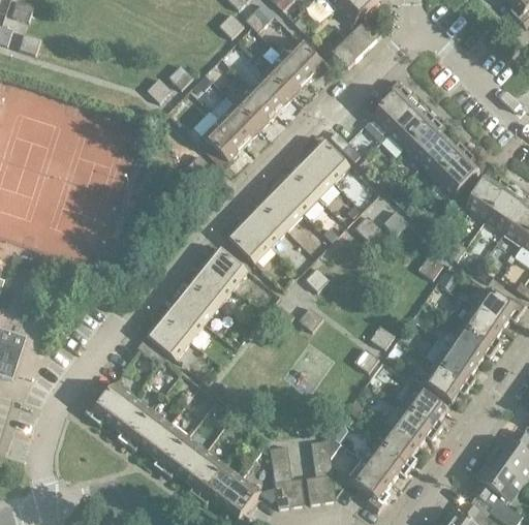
[(26,3),(18,0),(12,17),(21,20),(26,3)]
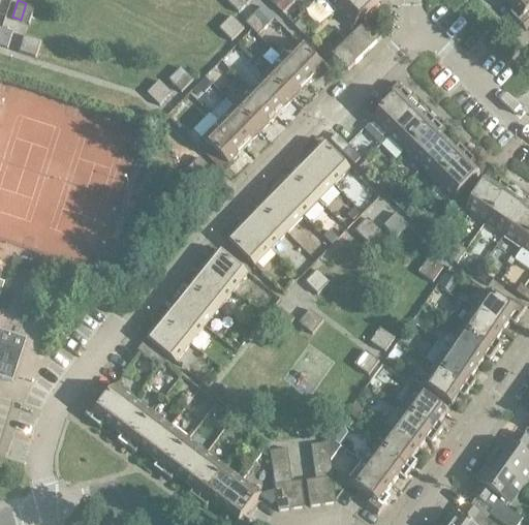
[(245,4),(240,0),(227,0),(239,10),(245,4)]
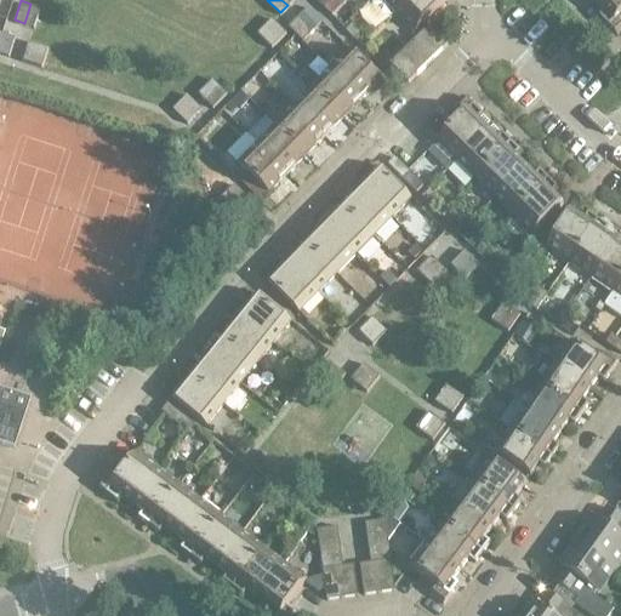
[(330,0),(325,5),(332,13),(346,0),(330,0)]
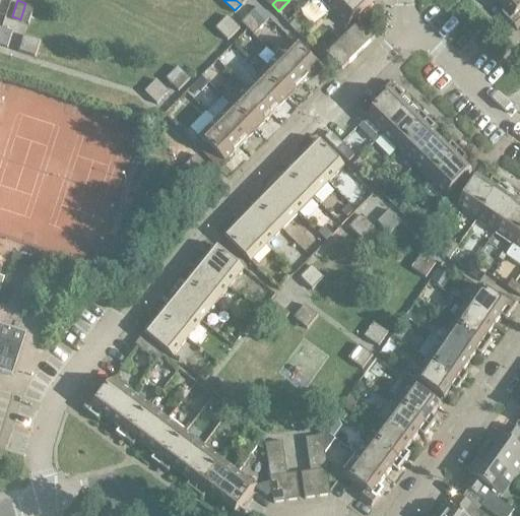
[(314,0),(314,1),(314,4),(317,8),(320,10),(324,11),(328,10),(331,8),(332,8),(339,0),(314,0)]
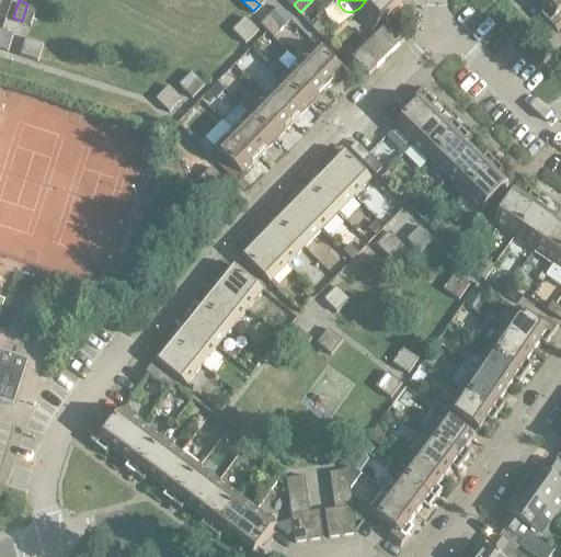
[(366,0),(358,9),(375,26),(385,18),(402,0),(366,0)]
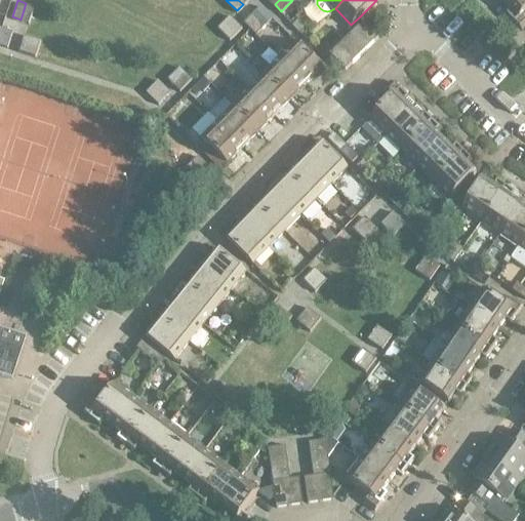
[(524,9),(524,0),(503,0),(511,7),(507,11),(522,27),(524,24),(524,10),(524,9)]
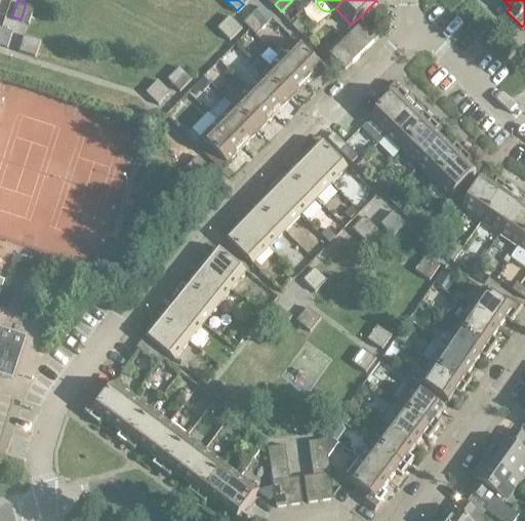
[(34,5),(26,3),(21,19),(29,22),(34,5)]
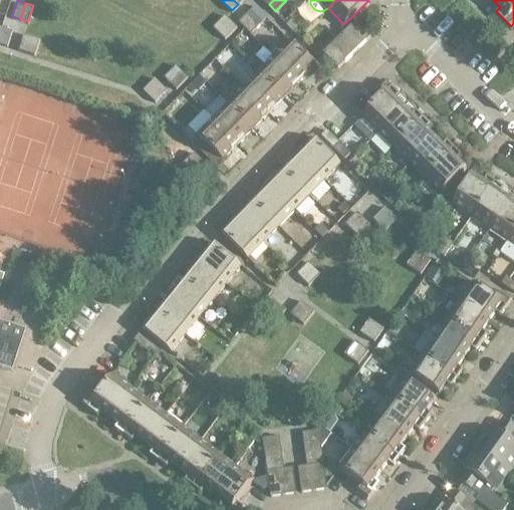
[(257,26),(263,20),(251,8),(245,15),(257,26)]
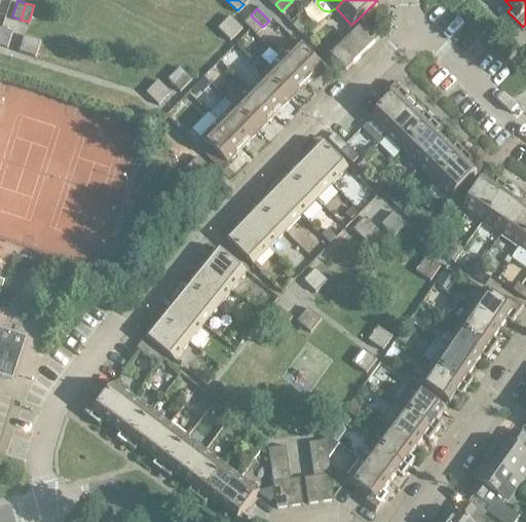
[(236,21),(230,14),(219,27),(225,33),(236,21)]
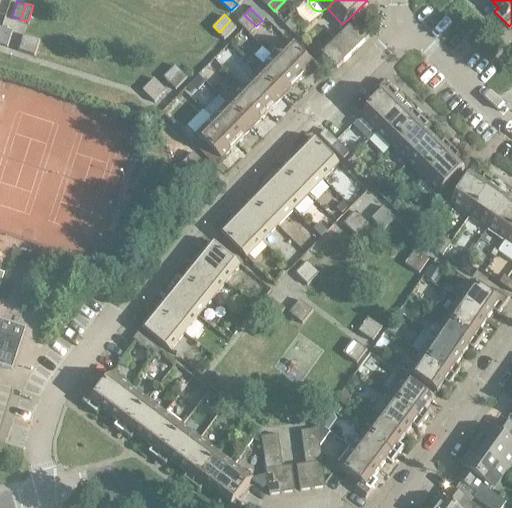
[(249,32),(256,26),(244,15),(238,20),(244,26),(249,32)]
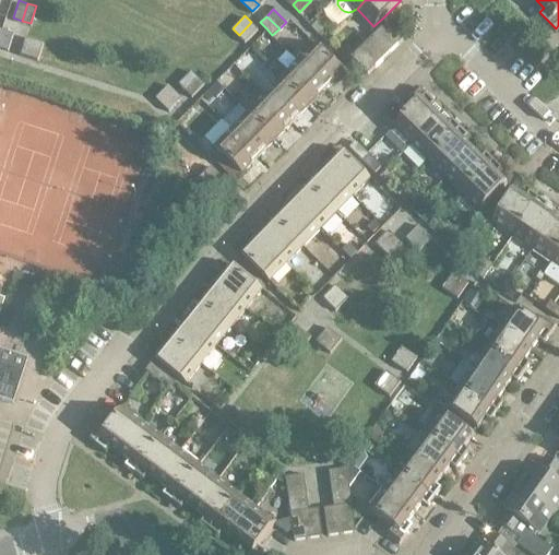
[(403,38),(387,21),(352,56),(368,73),(403,38)]
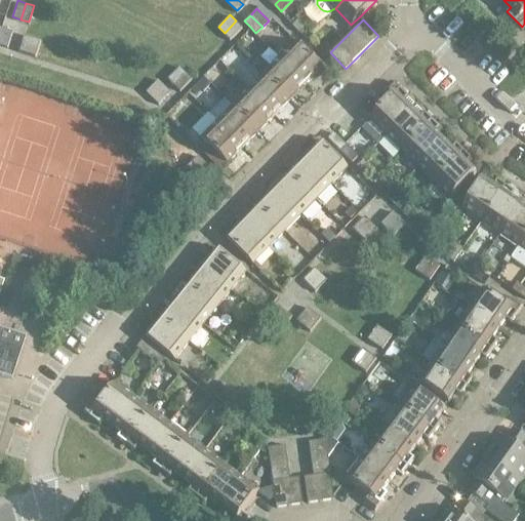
[(236,21),(225,33),(231,38),(242,26),(236,21)]
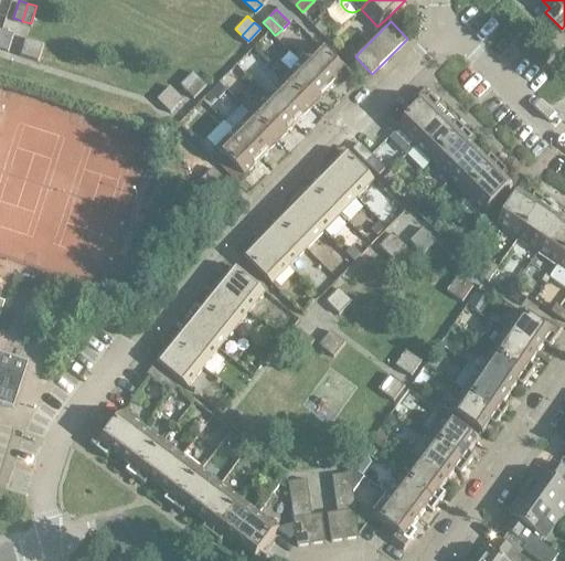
[(0,27),(0,36),(11,41),(14,32),(3,28),(0,27)]
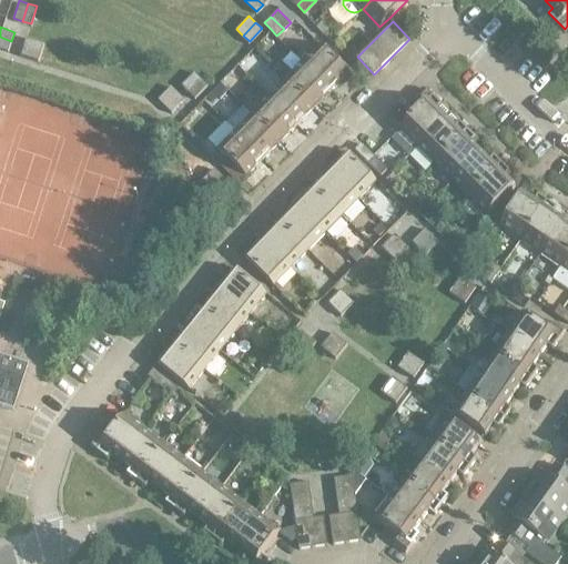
[(27,36),(23,44),(41,51),(44,42),(27,36)]
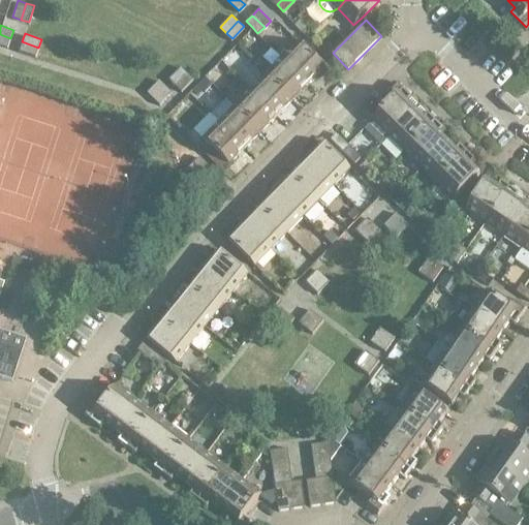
[(10,38),(0,34),(0,43),(7,47),(10,38)]
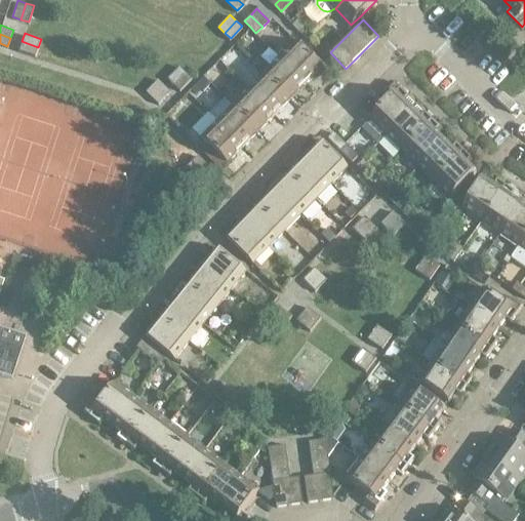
[(295,39),(280,55),(307,81),(322,66),(295,39)]
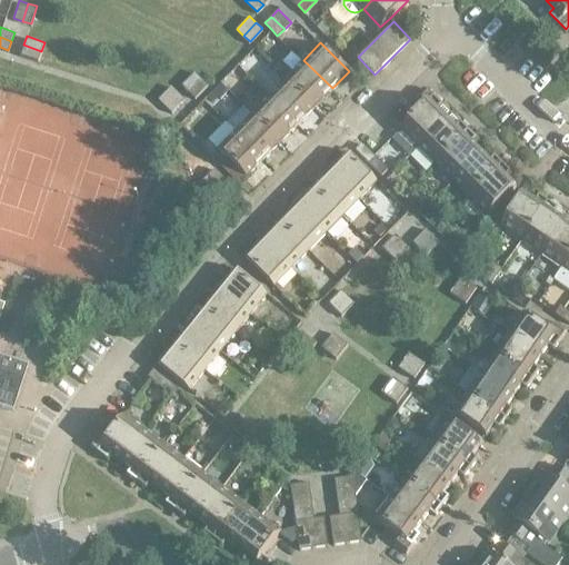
[(41,51),(23,45),(21,53),(39,60),(41,51)]
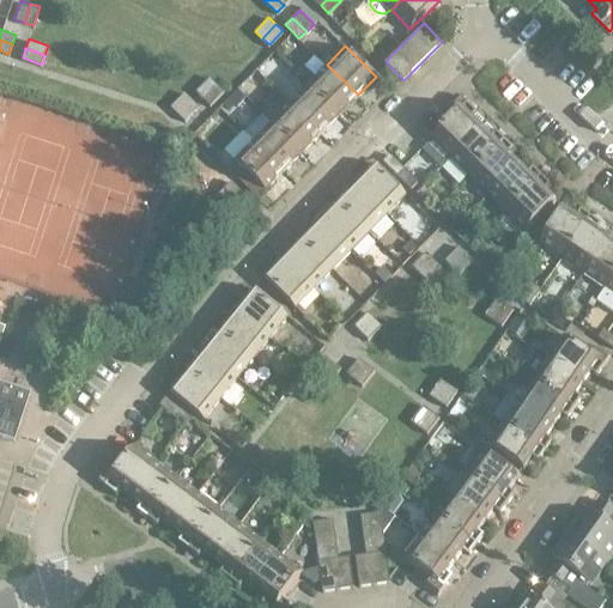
[(358,95),(327,65),(308,83),(339,114),(358,95)]
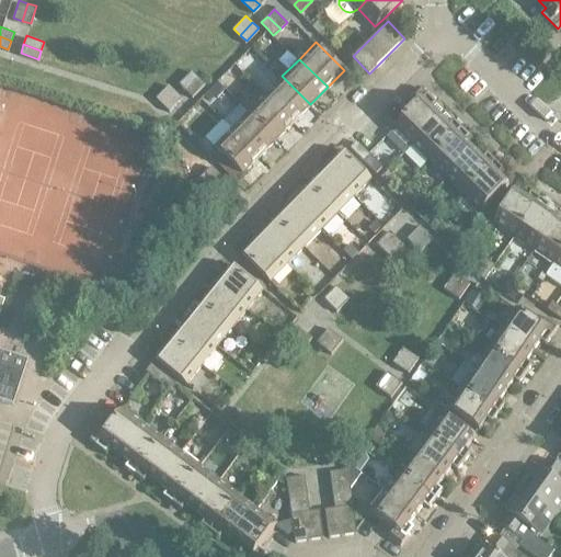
[(193,69),(180,82),(186,89),(199,76),(193,69)]
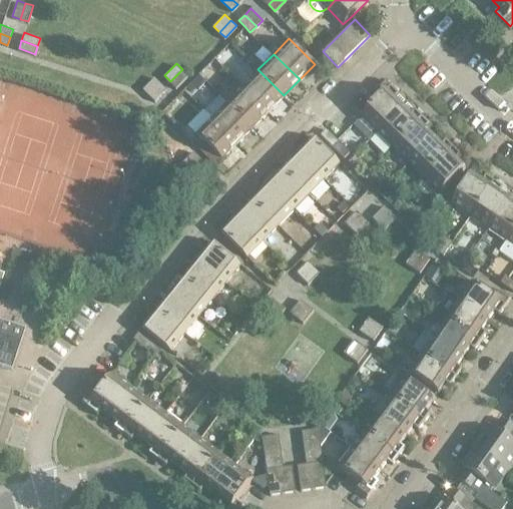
[(182,69),(170,81),(176,87),(188,75),(182,69)]
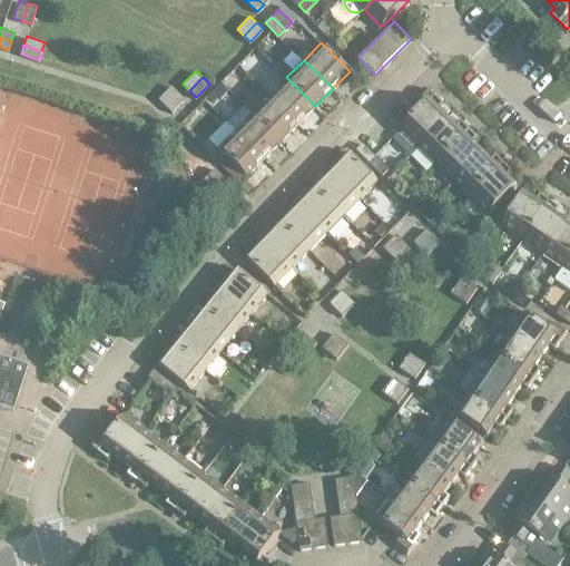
[(315,106),(286,77),(269,95),(298,123),(315,106)]
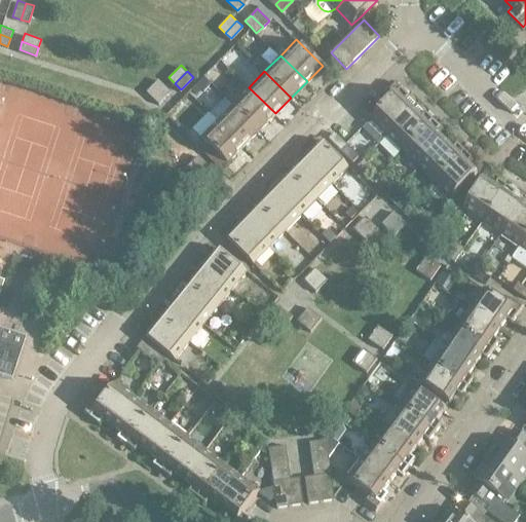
[(172,90),(159,78),(153,84),(165,97),(172,90)]
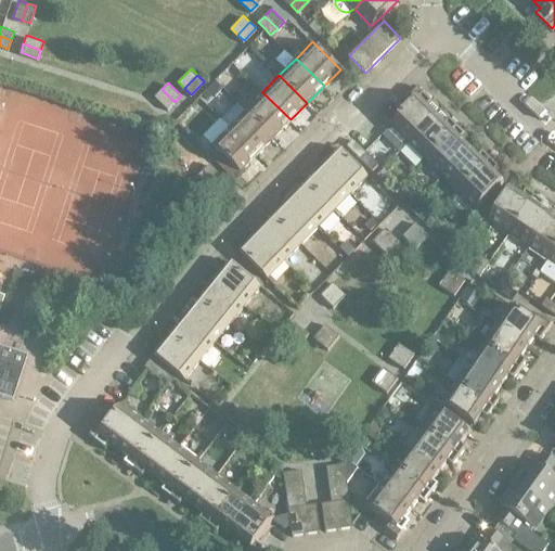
[(412,102),(390,124),(408,141),(436,113),(427,105),(431,100),(415,85),(405,94),(412,102)]
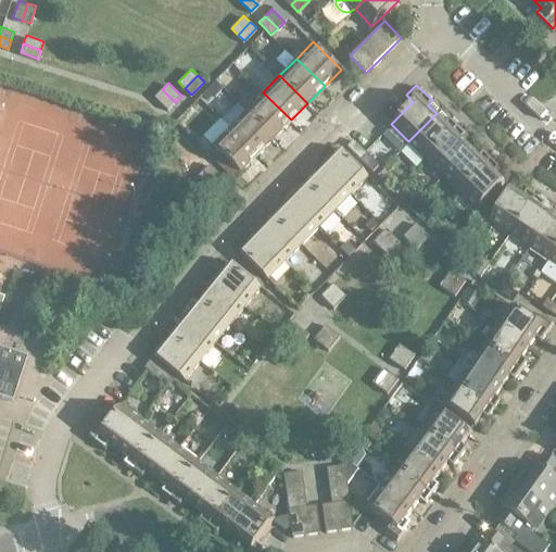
[(175,102),(162,89),(155,96),(168,109),(175,102)]
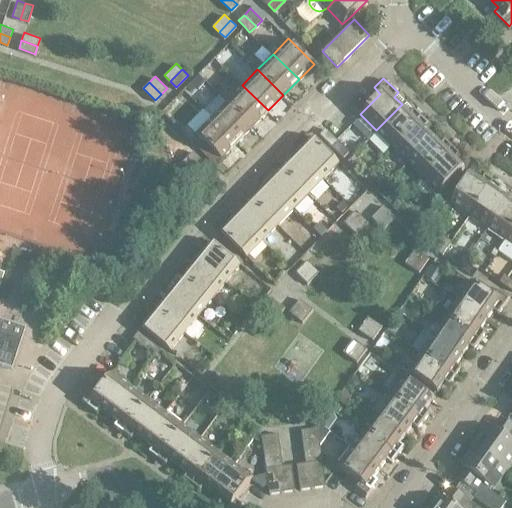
[(268,110),(242,85),(227,100),(252,126),(268,110)]
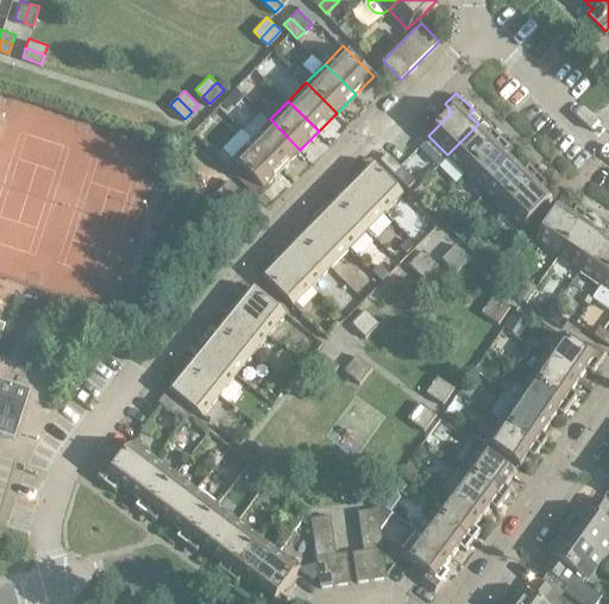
[(300,150),(270,119),(251,138),(282,169),(300,150)]
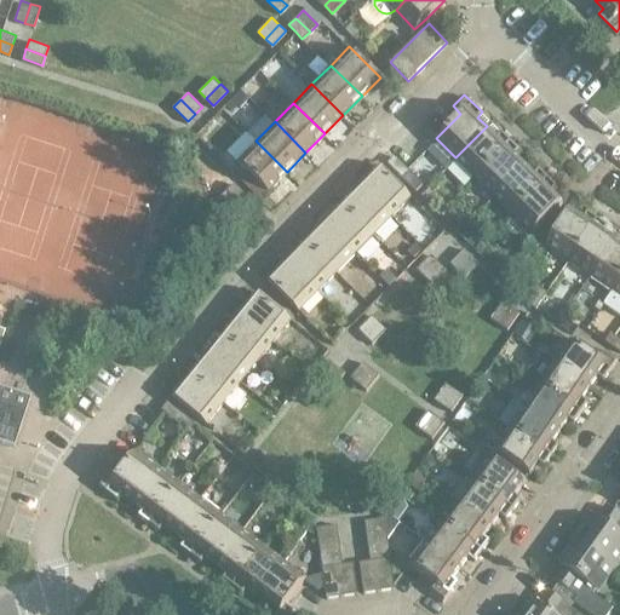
[(495,136),(487,126),(455,157),(475,176),(510,139),(501,131),(495,136)]
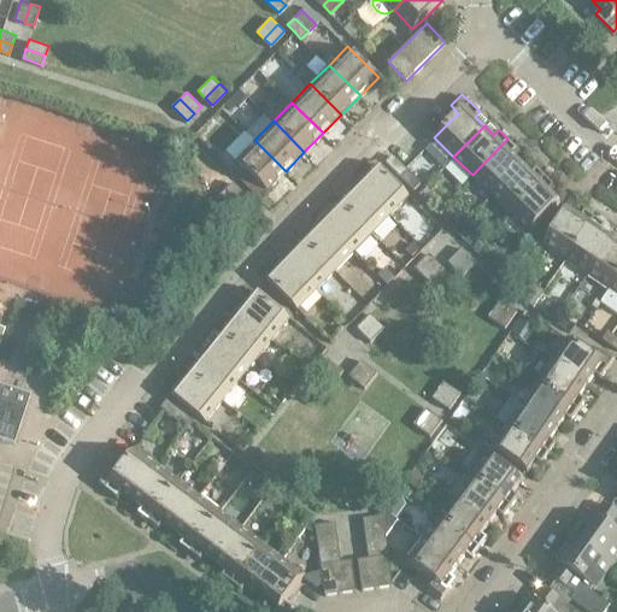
[(517,147),(507,139),(472,175),(491,193),(522,163),(512,153),(517,147)]
